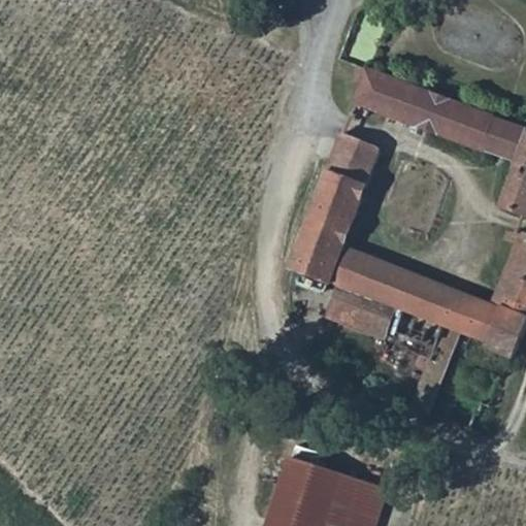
[(525,140),(525,138),(525,127),(511,122),(369,70),(359,66),(354,79),(364,84),(359,101),(457,137),(518,160),(501,205),(525,214),(525,140)]
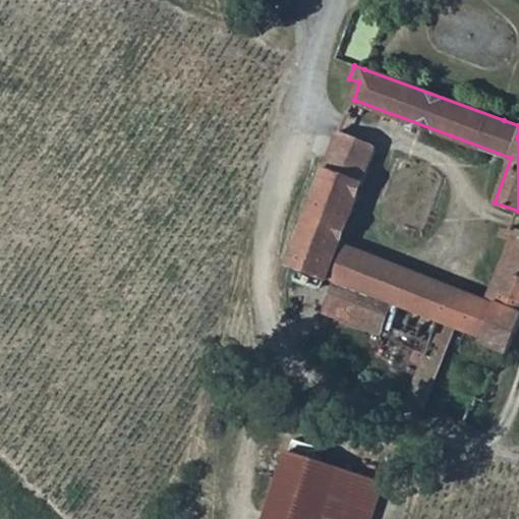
[(307,217),(290,262),(299,265),(294,277),(315,285),(321,274),(326,276),(348,218),(376,149),(340,134),(307,217)]
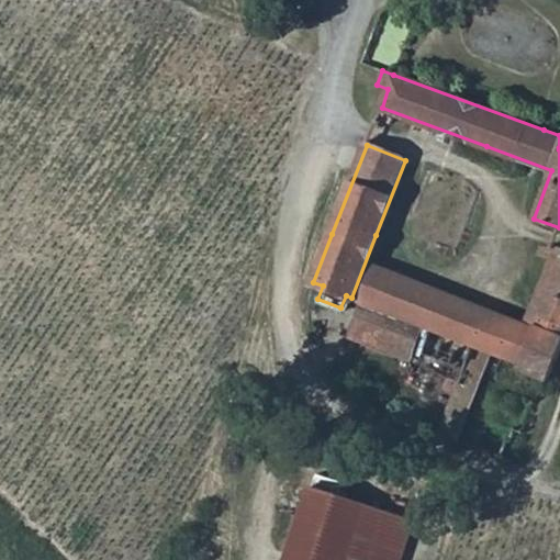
[(516,368),(547,381),(559,348),(559,247),(557,246),(542,278),(524,324),(406,279),(376,267),(361,302),(394,315),(428,331),(420,351),(463,370),(439,430),(457,437),(491,354),(517,365),(516,368)]
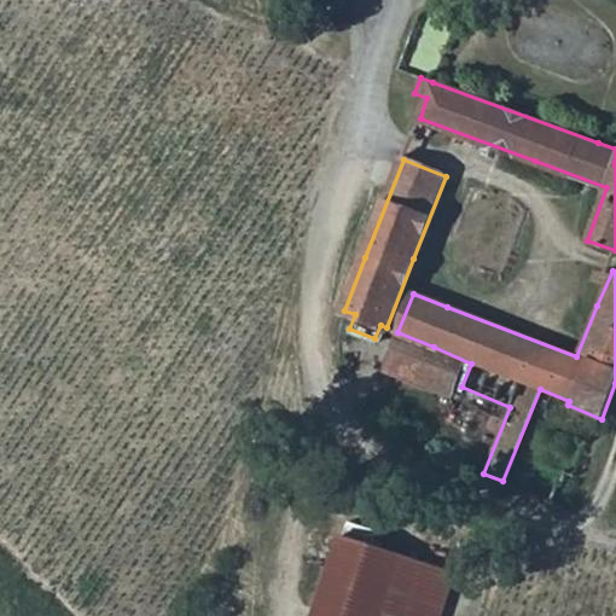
[(434,347),(397,332),(388,354),(387,360),(459,391),(462,387),(471,364),(434,347)]
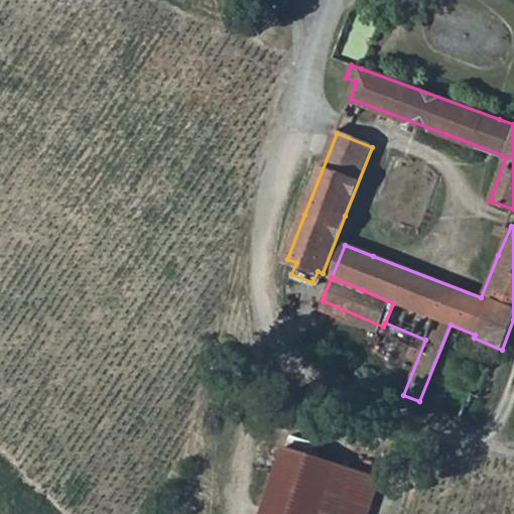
[(262,498),(257,513),(361,513),(374,475),(340,464),(281,443),(262,498)]
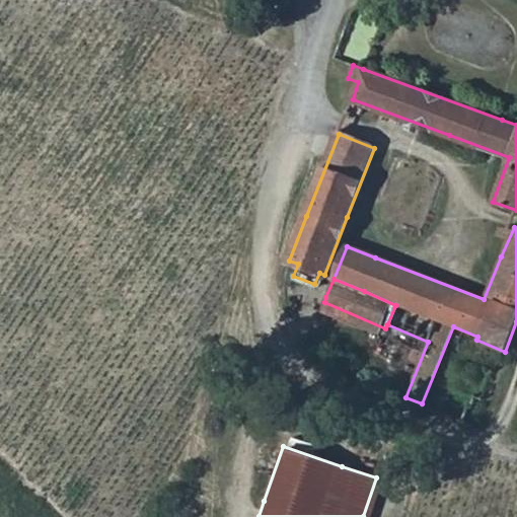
All buildings are outlined.
